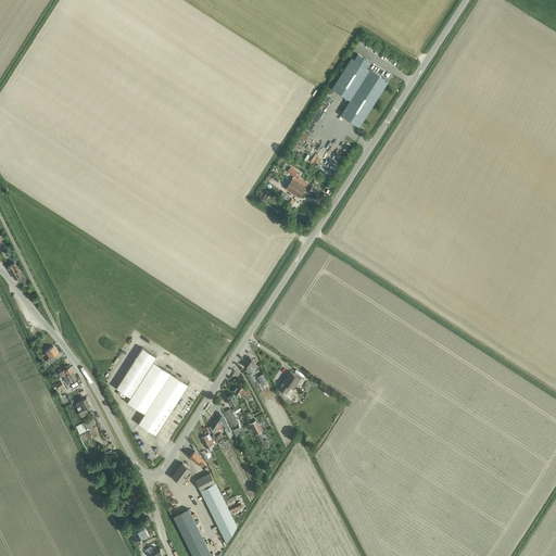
[(351,100),(341,115),(359,126),(389,80),(367,66),(370,61),(358,53),(355,59),(352,57),(331,88),(351,100)]
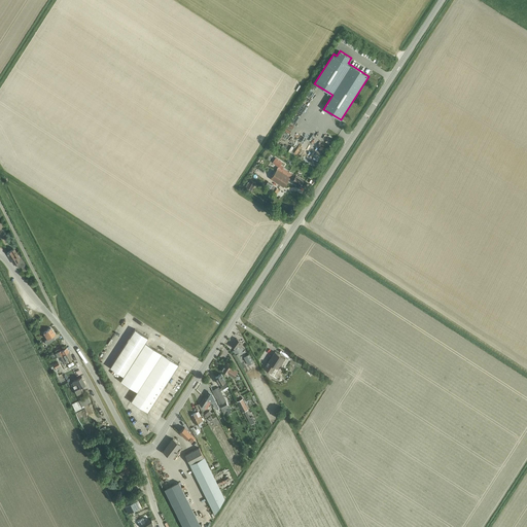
[(278,167),(279,165),(283,168),(284,167),(281,165),(282,163),(276,157),(272,163),(278,167)]
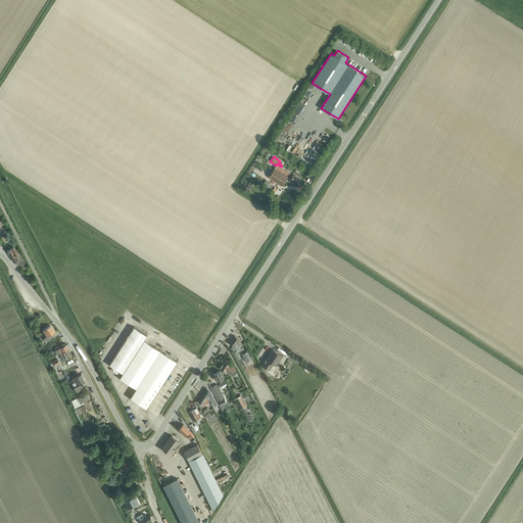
[(293,175),(289,172),(281,167),(277,163),(276,165),(269,177),(277,183),(282,186),(288,176),(291,178),(290,180),(297,185),(301,179),(293,175)]
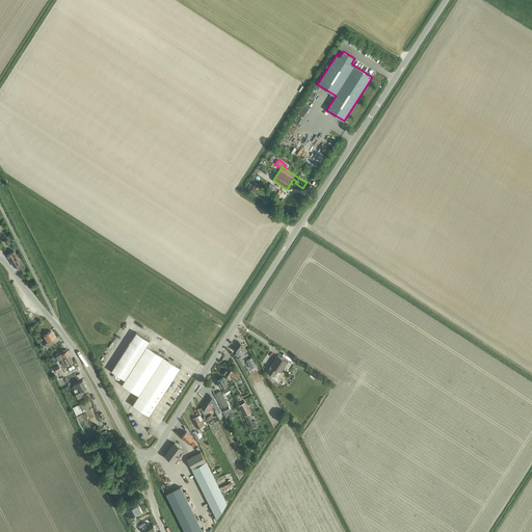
[(248,188),(251,190),(255,192),(259,184),(253,181),(248,188)]
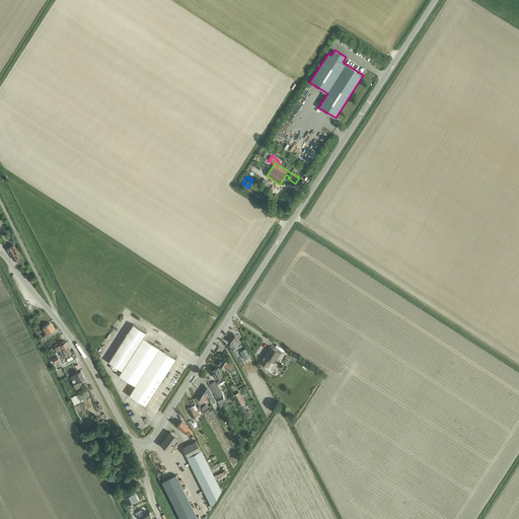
[(17,250),(13,244),(7,248),(13,260),(15,260),(18,264),(20,263),(25,271),(28,268),(24,261),(25,260),(19,249),(17,250)]
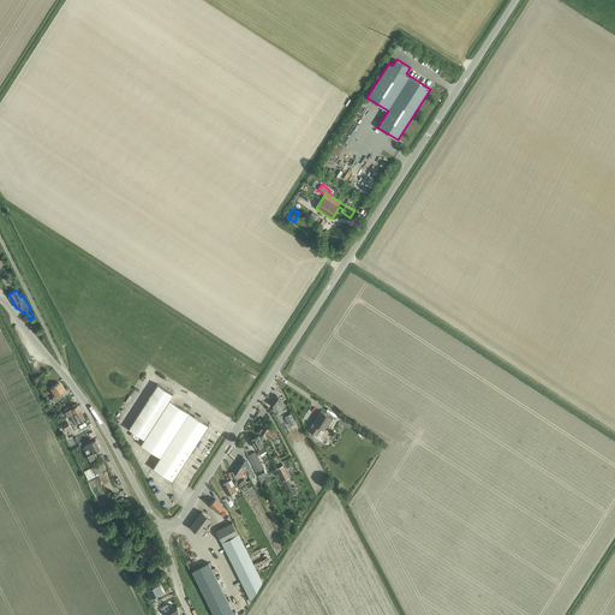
[(55,401),(59,399),(65,396),(63,392),(65,390),(60,383),(52,388),(57,395),(53,398),(55,401)]
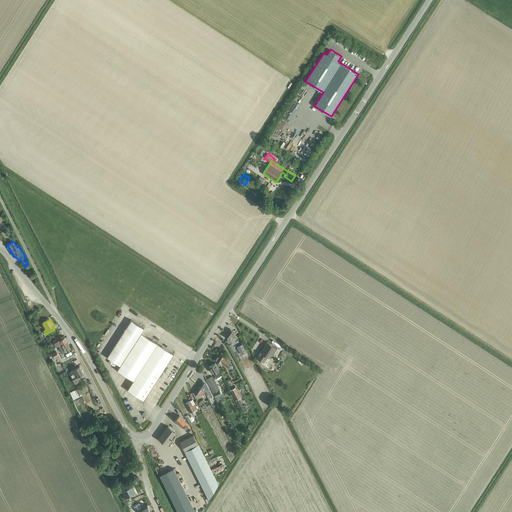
[(120,365),(144,328),(132,320),(108,357),(120,365)]
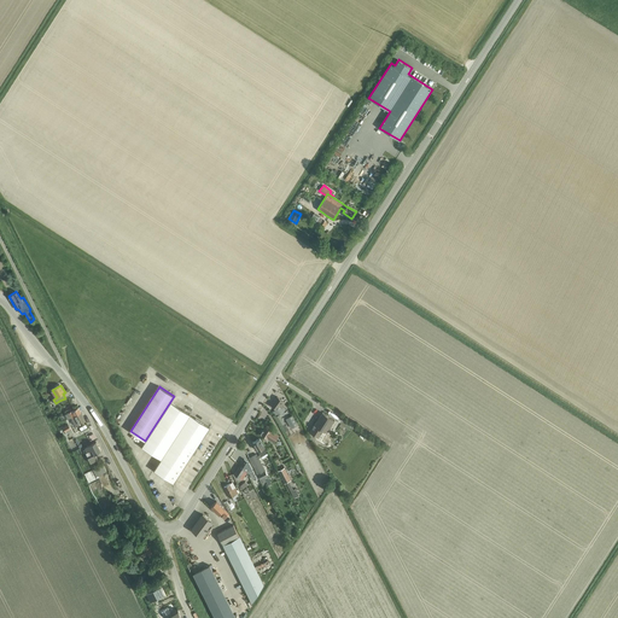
[(283,409),(285,404),(284,401),(278,397),(272,406),(278,410),(279,407),(283,409)]
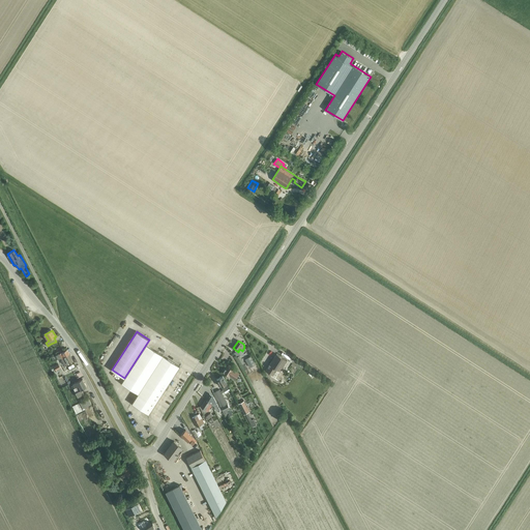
[(149,414),(180,366),(176,363),(146,344),(121,383),(138,393),(131,403),(149,414)]
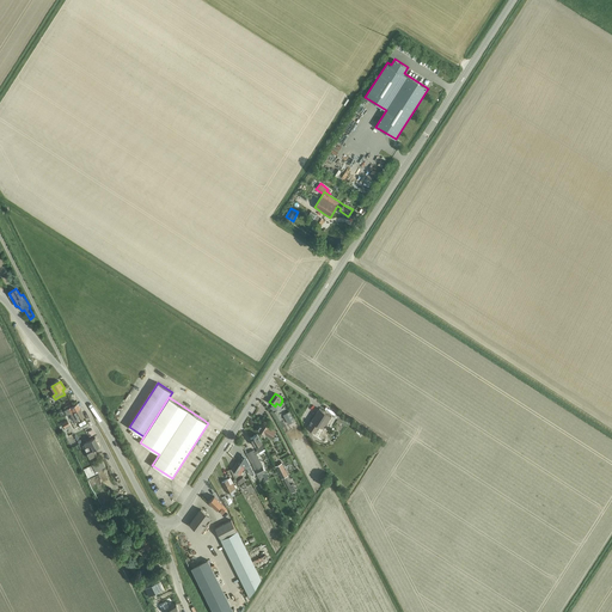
[(78,403),(69,408),(65,410),(67,415),(71,412),(80,408),(78,403)]
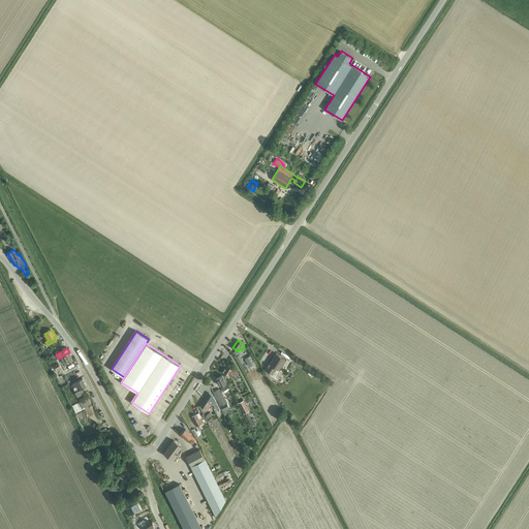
[(65,364),(68,363),(73,361),(69,352),(61,356),(65,364)]
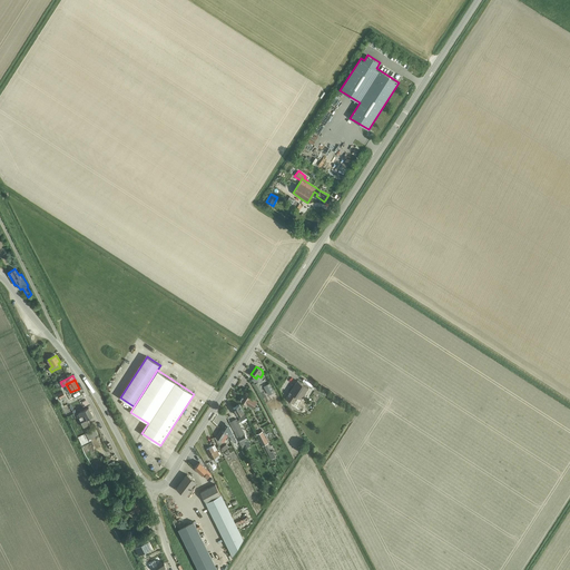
[(302,400),(308,387),(297,381),(286,399),(296,404),(297,402),(295,400),(297,396),(302,400)]
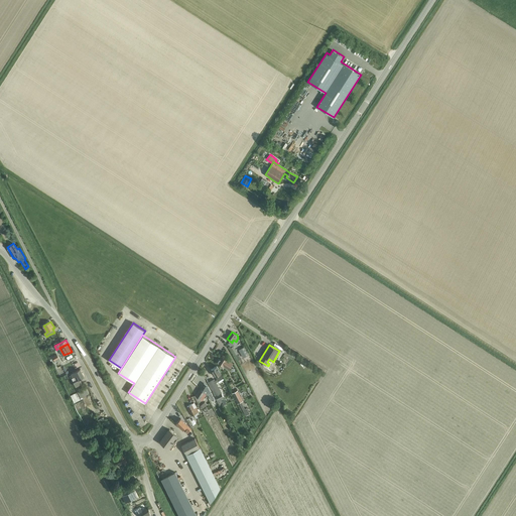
[(237,361),(240,359),(237,353),(238,353),(234,346),(231,348),(237,361)]
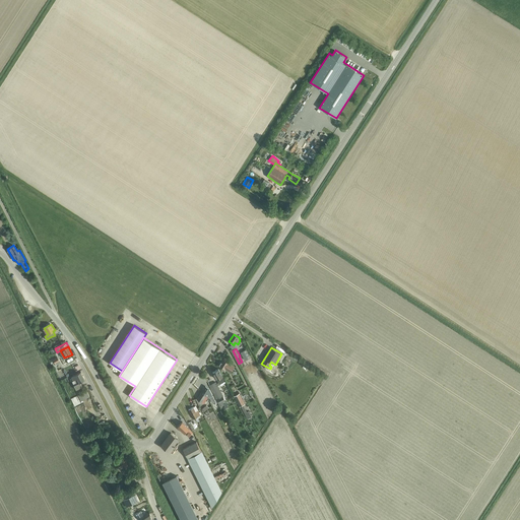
[(251,358),(247,349),(241,352),(245,361),(251,358)]
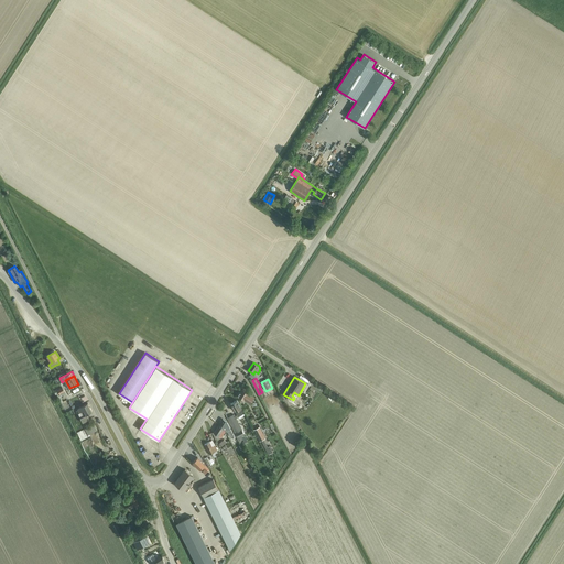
[(250,403),(255,397),(242,389),(240,392),(239,392),(237,396),(238,396),(238,397),(250,403)]
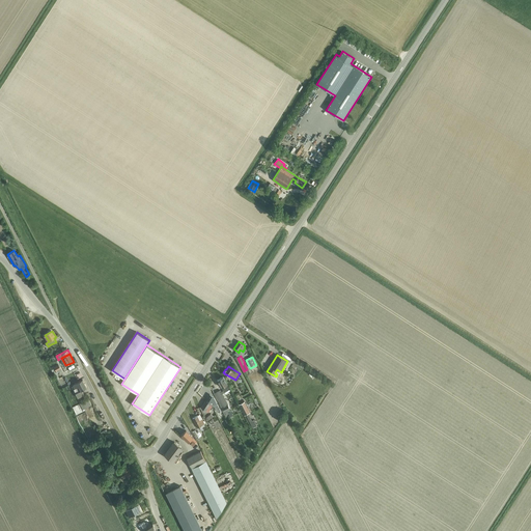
[(230,389),(223,376),(218,380),(223,390),(222,391),(222,393),(224,392),(230,389)]
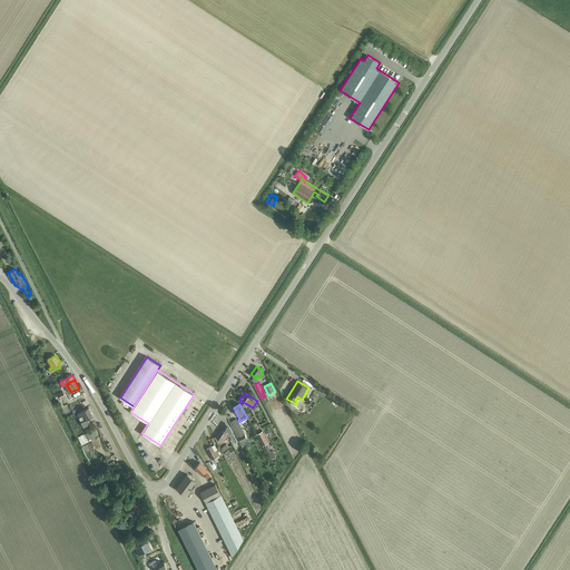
[(343,419),(346,414),(336,409),(337,408),(331,404),(327,409),(343,419)]
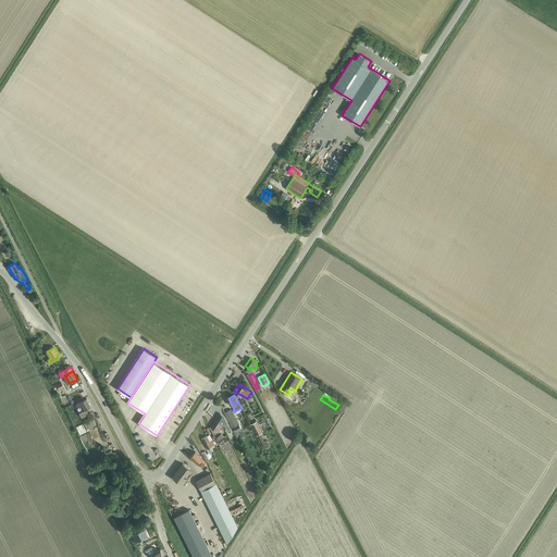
[(82,417),(84,417),(88,413),(86,409),(90,407),(87,398),(82,401),(77,404),(78,407),(81,407),(83,410),(79,412),(82,417)]
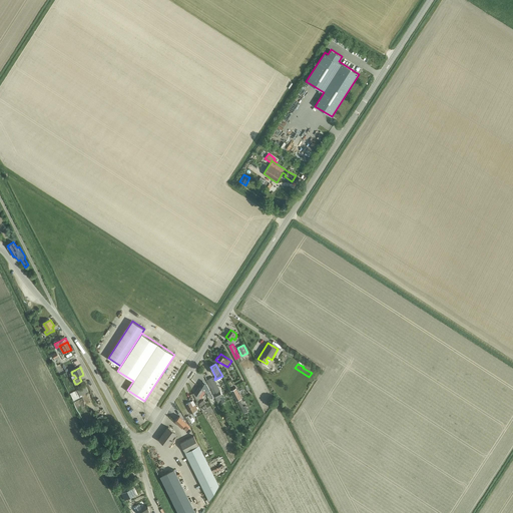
[(220,400),(222,403),(225,401),(216,383),(214,380),(214,378),(213,377),(210,378),(207,380),(208,382),(210,386),(213,393),(212,393),(217,402),(220,400)]
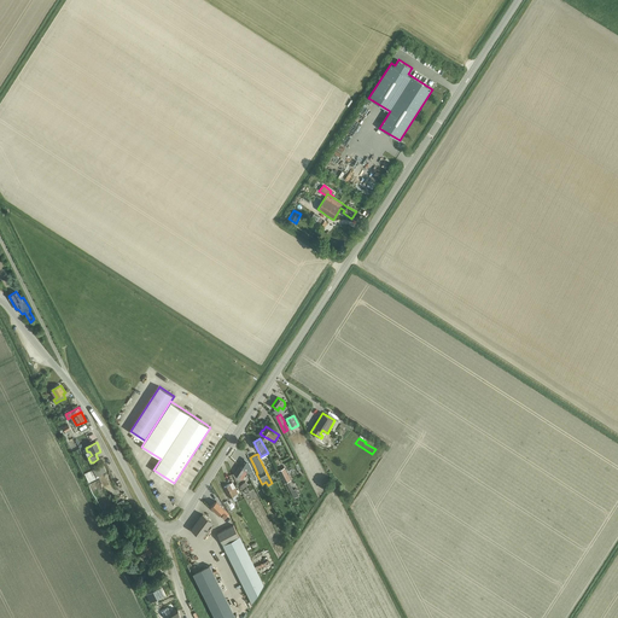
[(255,483),(258,481),(252,468),(250,462),(244,459),(240,466),(248,472),(250,473),(255,483)]
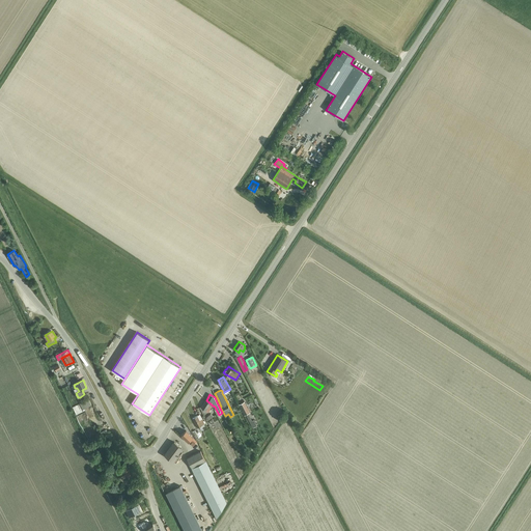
[(83,409),(91,406),(88,399),(80,403),(83,409)]
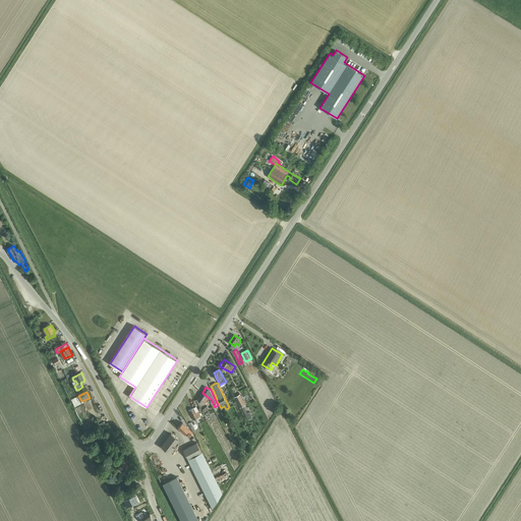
[(205,405),(209,398),(203,393),(197,400),(205,405)]
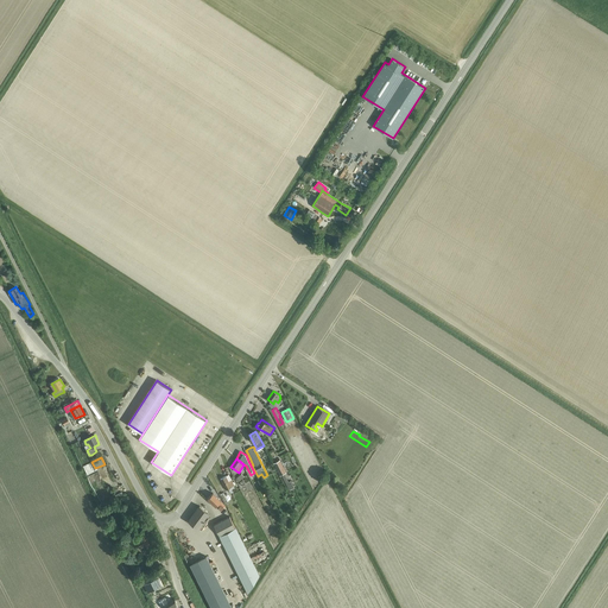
[(280,475),(286,472),(280,460),(273,463),(280,475)]
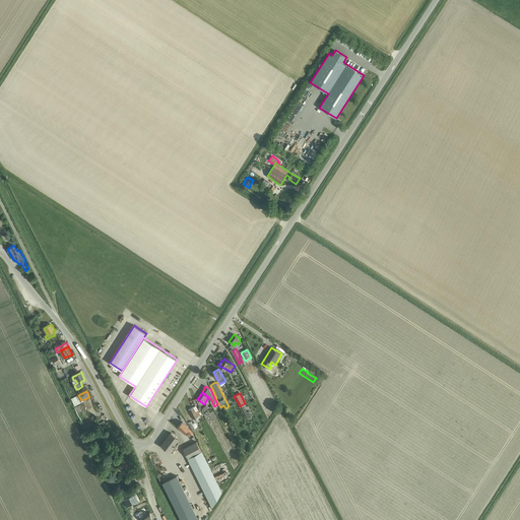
[(75,405),(80,402),(77,395),(71,398),(75,405)]
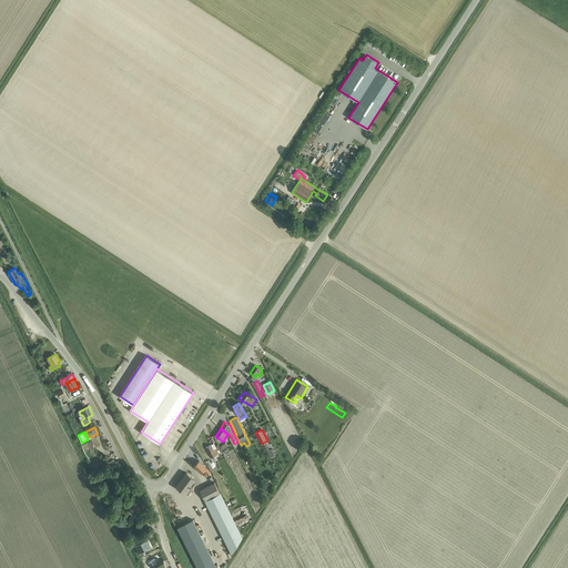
[(211,457),(219,453),(216,448),(209,452),(211,457)]
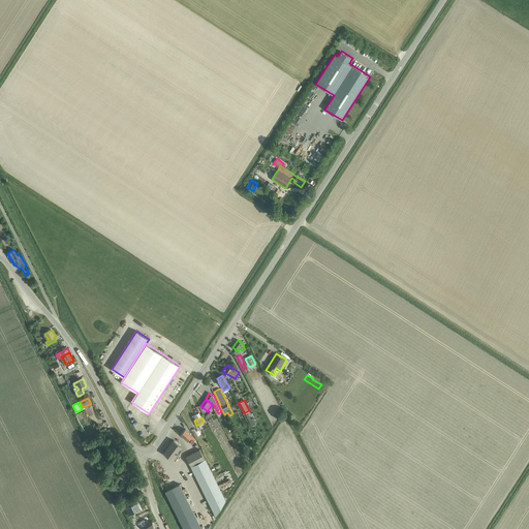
[(197,440),(189,432),(186,429),(181,434),(187,440),(190,438),(195,442),(197,440)]
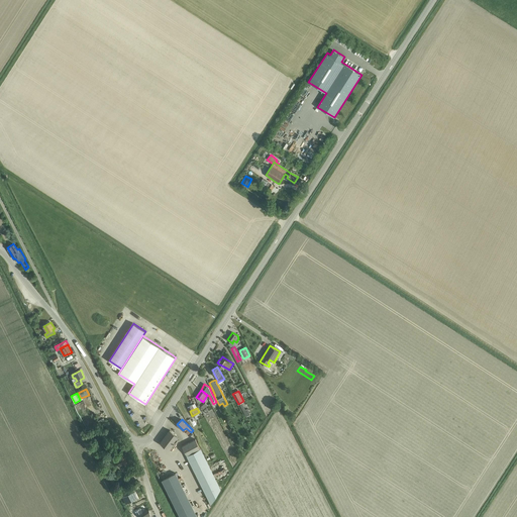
[(170,430),(166,436),(161,442),(170,449),(172,450),(176,445),(174,443),(174,442),(173,441),(178,436),(170,430)]
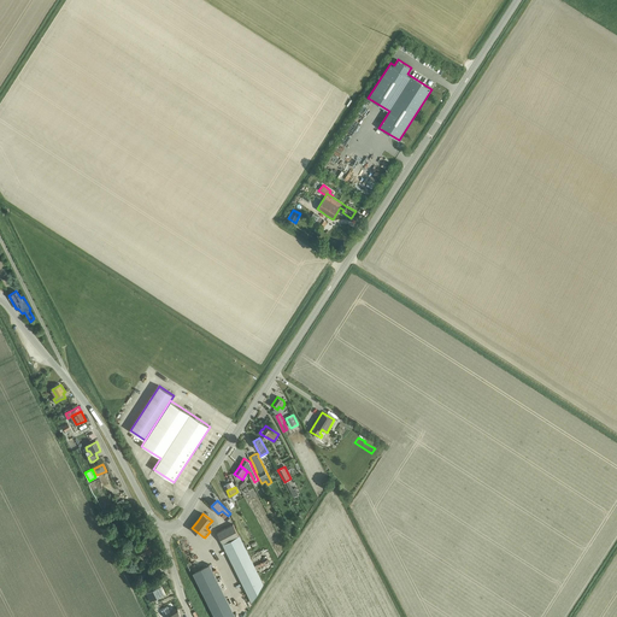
[(252,601),(263,583),(233,524),(217,533),(252,601)]
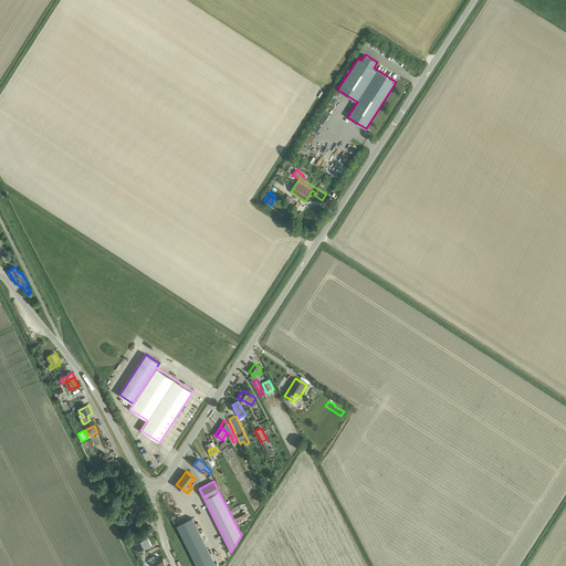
[(147,521),(136,499),(127,503),(130,511),(134,509),(138,516),(139,515),(143,523),(147,521)]
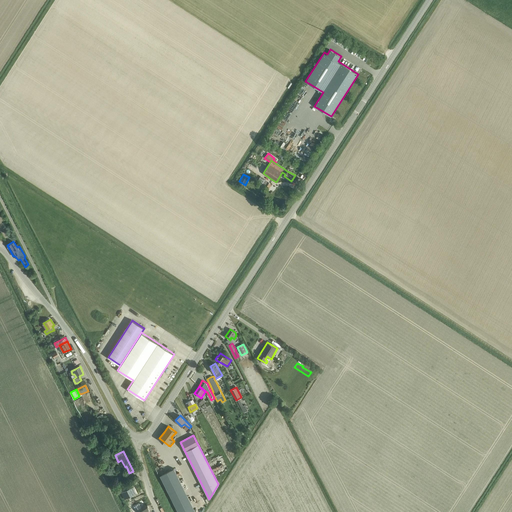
[(194,509),(174,468),(160,475),(178,511),(197,511),(196,508),(194,509)]
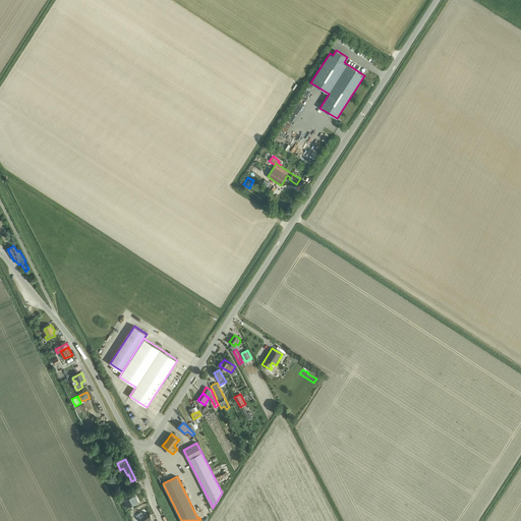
[(123,500),(126,507),(137,501),(134,495),(123,500)]
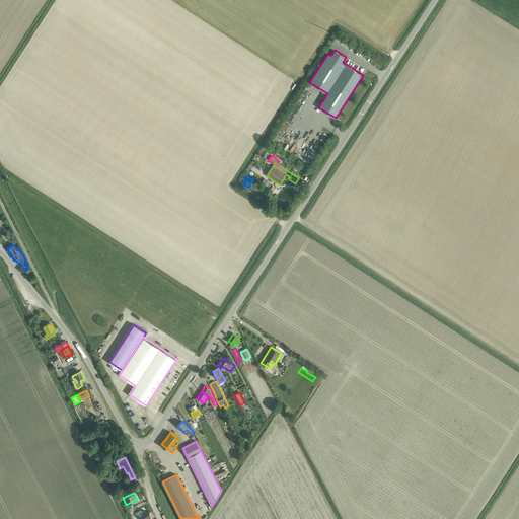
[(145,507),(135,512),(138,518),(142,516),(143,518),(150,518),(152,518),(149,512),(148,513),(145,507)]
